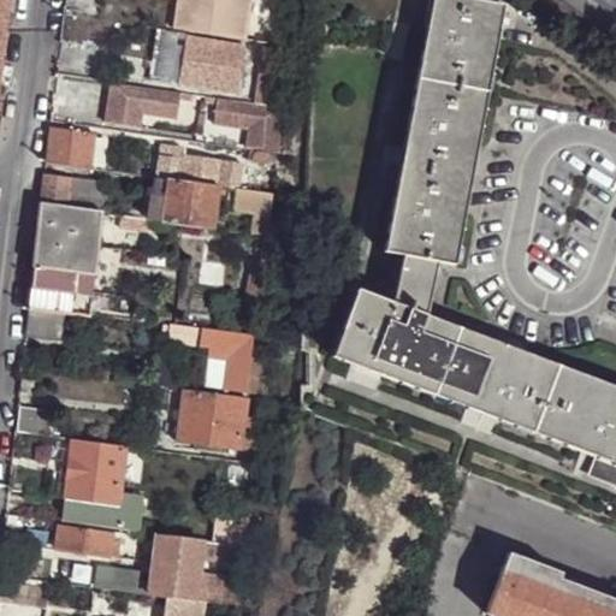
[(177,0),(173,30),(244,42),(250,0),(177,0)]
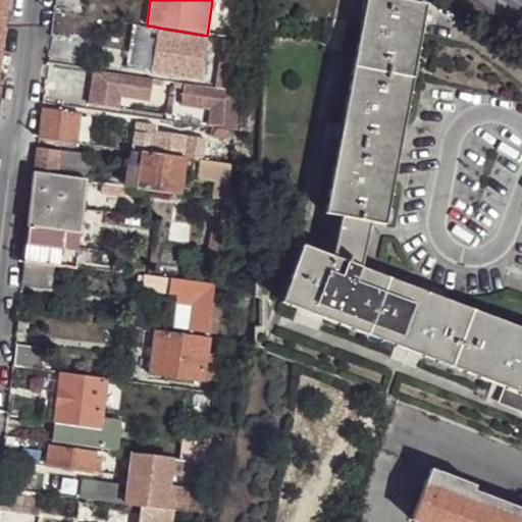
[(428,4),(404,0),(366,0),(356,61),(415,73),(428,4)]
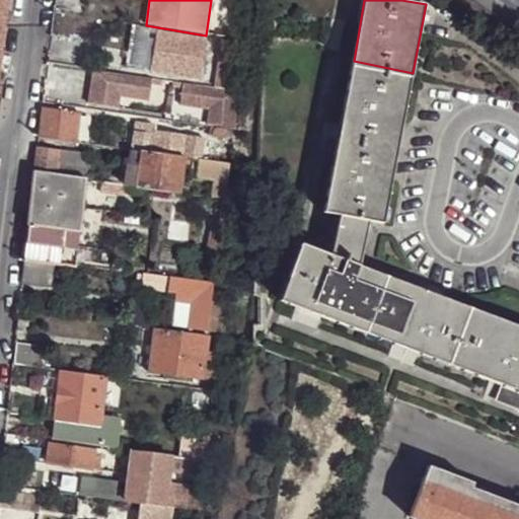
[(143,31),(144,26),(131,24),(130,30),(143,33),(143,31)]
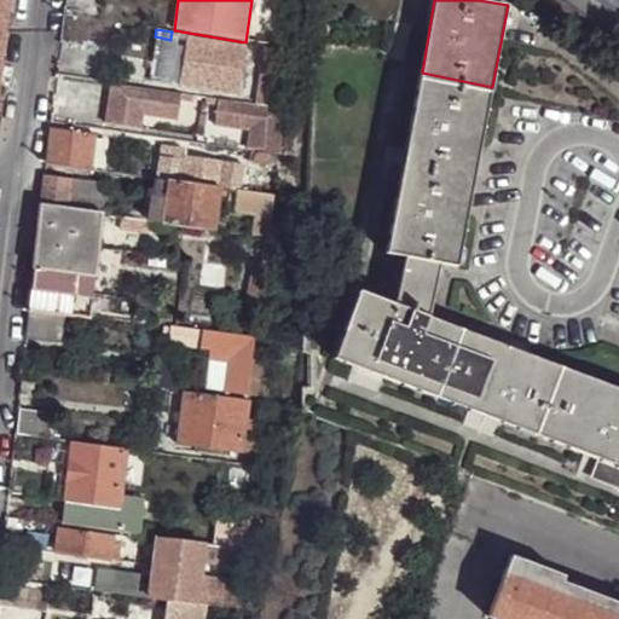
[(209,39),(194,36),(186,86),(202,88),(207,51),(209,41),(209,39)]
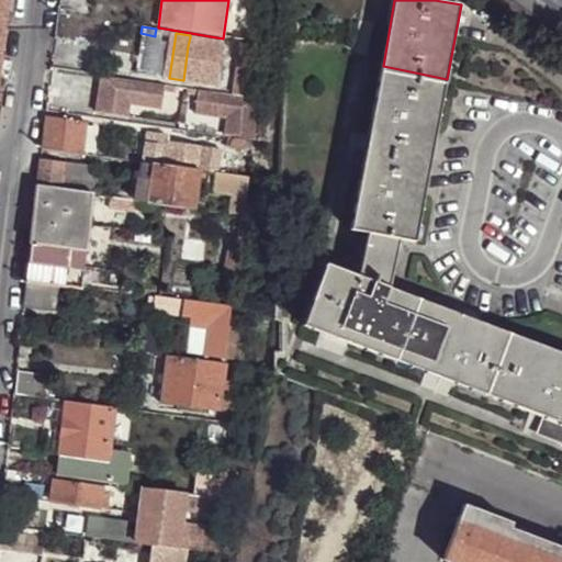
[(223,87),(227,58),(229,41),(190,35),(190,37),(188,46),(183,80),(223,87)]
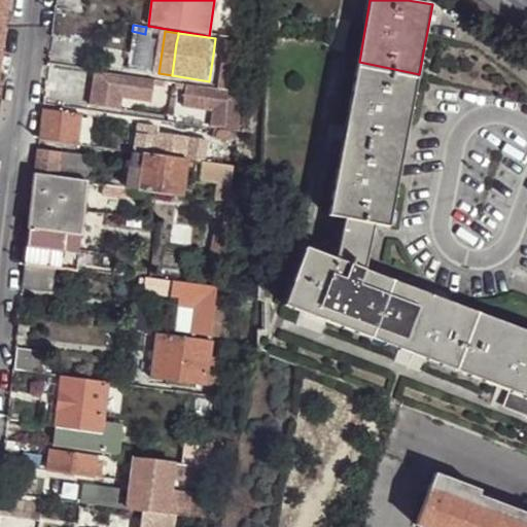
[(223,57),(218,89),(234,91),(238,64),(237,64),(240,43),(215,38),(213,55),(223,57)]
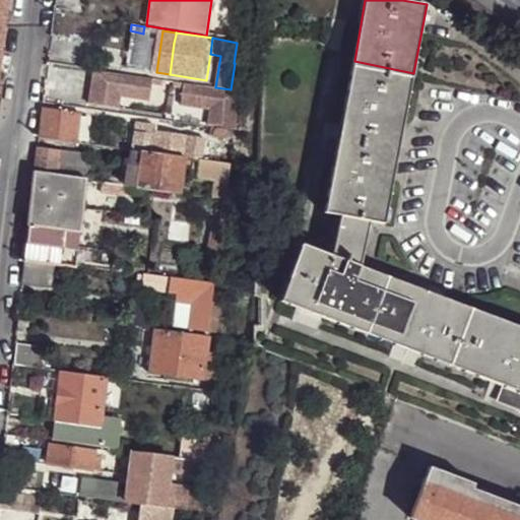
[(413,73),(354,61),(340,130),(400,142),(413,73)]
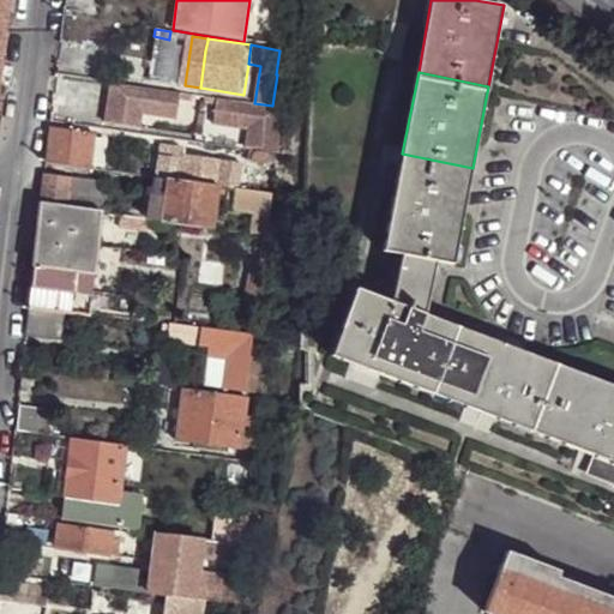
[(192,92),(110,79),(106,120),(138,125),(140,110),(176,115),(179,97),(191,98),(192,92)]
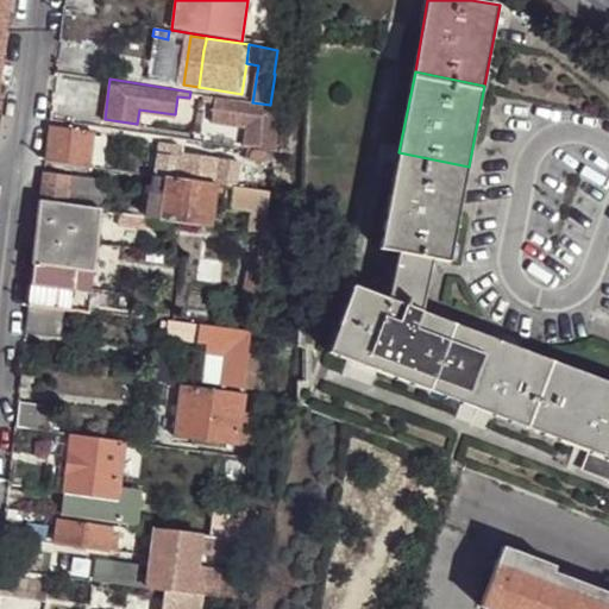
[(245,140),(280,145),(275,106),(270,105),(252,102),(205,94),(205,100),(215,101),(213,120),(246,126),(245,140)]
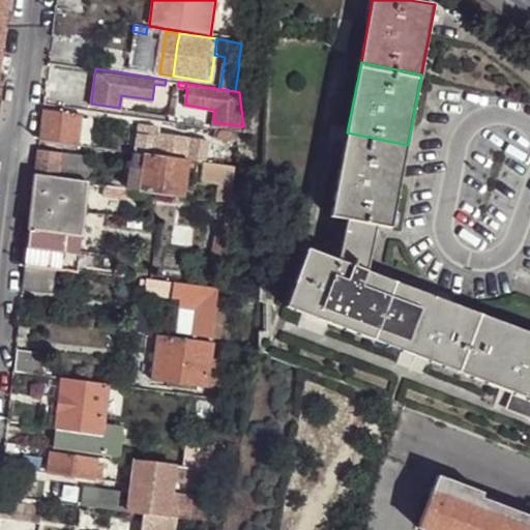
[(81,113),(43,109),(39,139),(77,144),(81,113)]
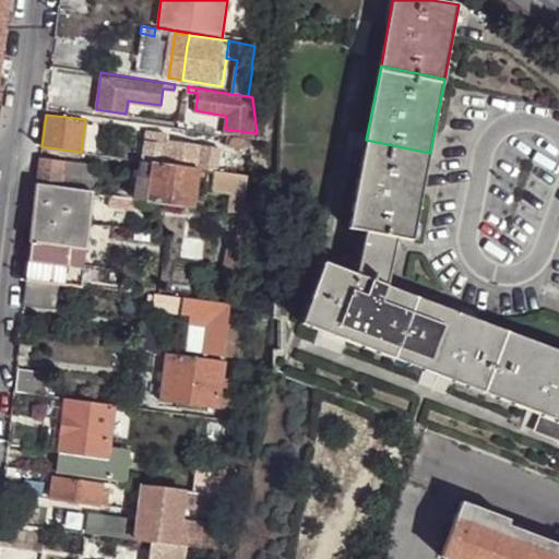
[(244,151),(253,152),(257,141),(226,135),(226,144),(245,146),(244,151)]
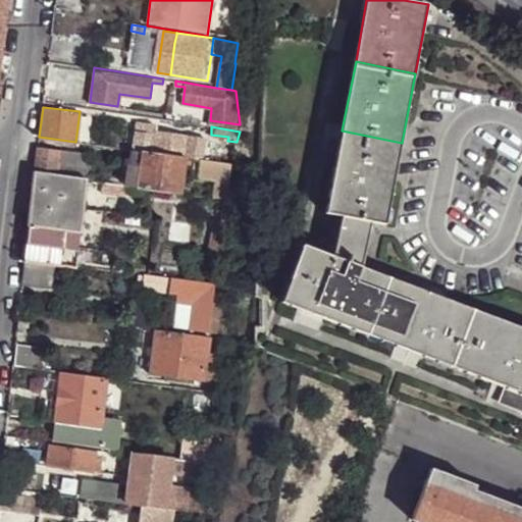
[(184,136),(197,138),(198,131),(186,127),(184,136)]
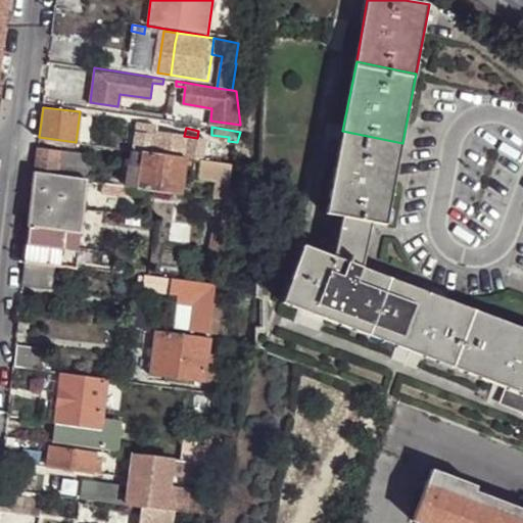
[(342,131),(326,214),(341,216),(372,223),(386,225),(402,143),(342,131)]
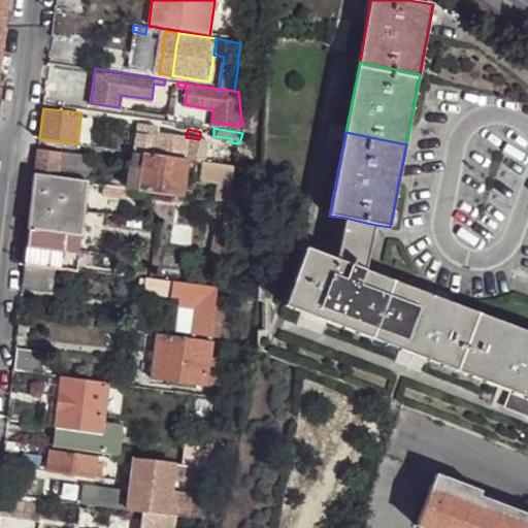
[(134,153),(143,154),(188,160),(199,162),(204,163),(207,141),(199,139),(186,137),(154,133),(153,136),(142,135),(137,134),(134,153)]
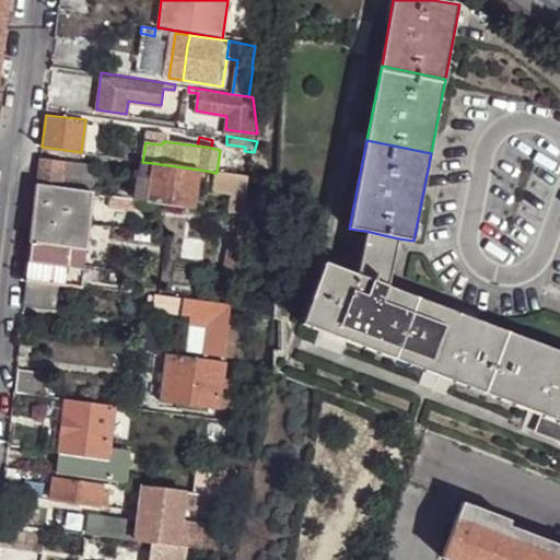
[(65,163),(41,159),(37,184),(61,187),(65,163)]
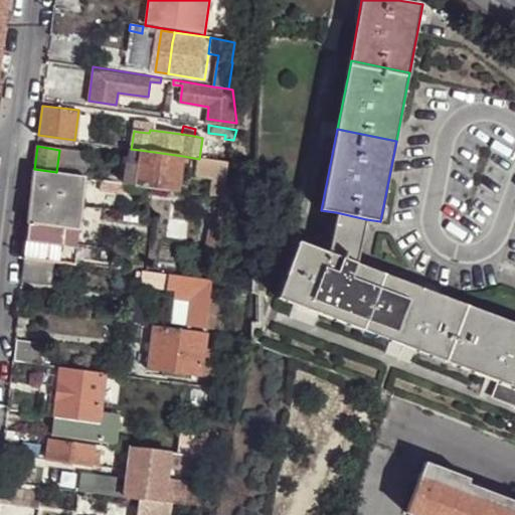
[(131,149),(130,149),(125,183),(135,184),(140,150),(131,149)]
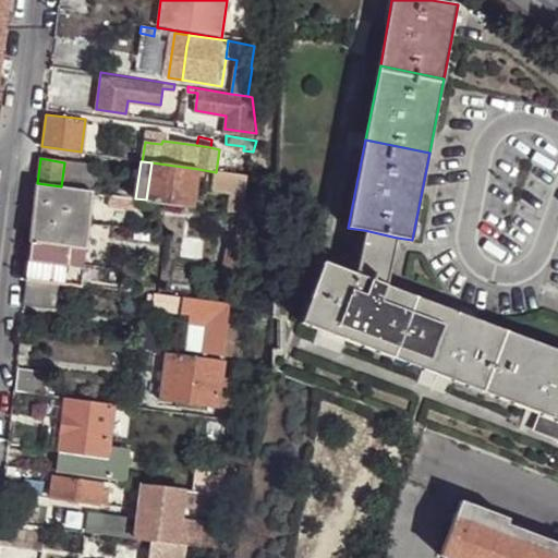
[(95,168),(64,162),(61,186),(92,192),(95,168)]
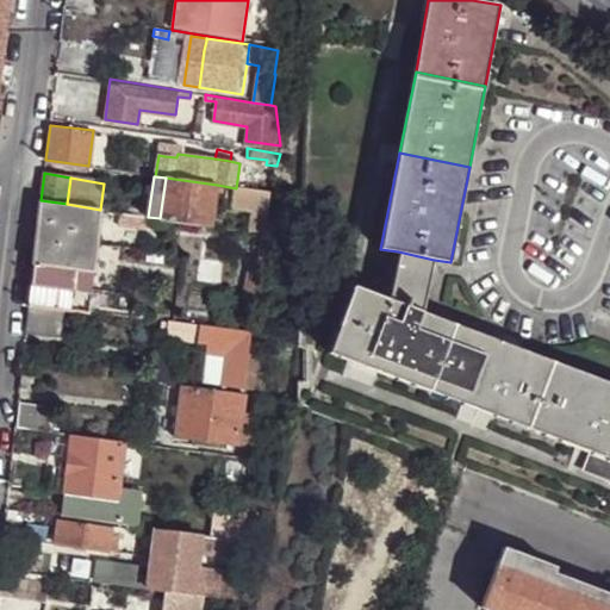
[(166,178),(160,218),(211,226),(212,217),(217,185),(166,178)]
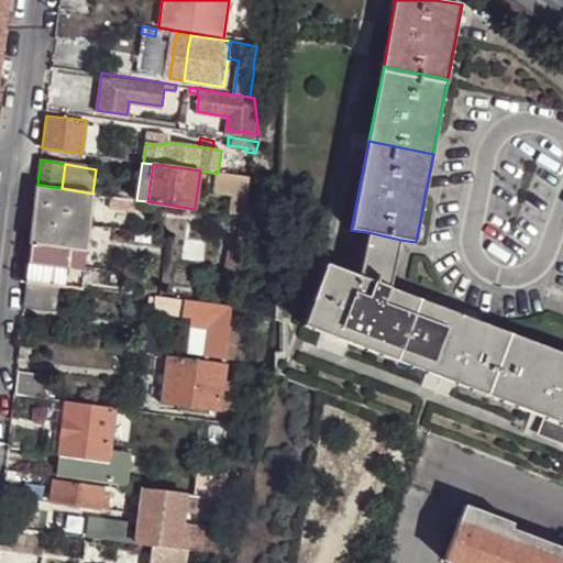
[(235,216),(246,218),(244,177),(218,174),(212,173),(209,192),(229,195),(229,214),(235,216)]
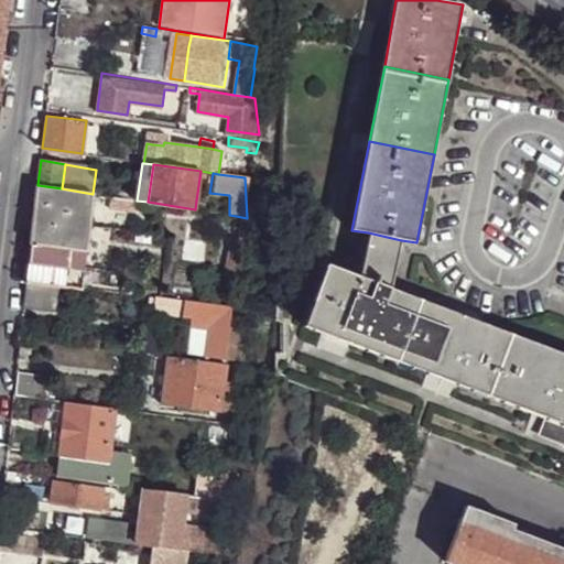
[(31,242),(26,282),(60,286),(83,290),(93,291),(94,283),(88,282),(88,283),(83,282),(90,226),(93,208),(95,194),(93,194),(62,188),(38,185),(34,212),(31,242)]
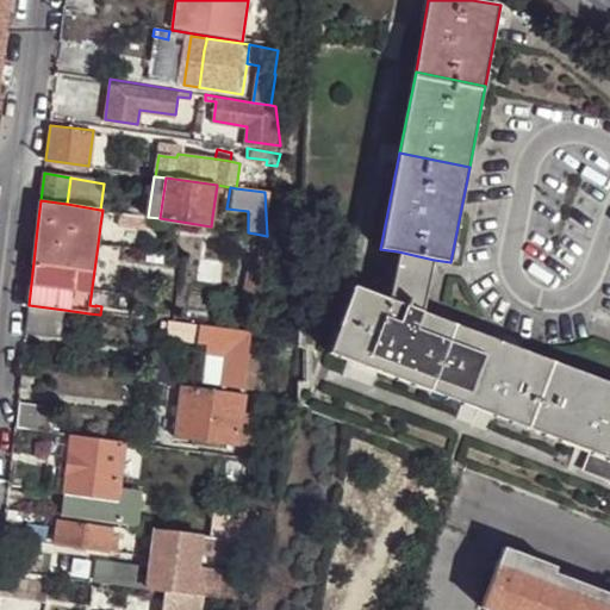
[(229,215),(228,229),(248,232),(248,211),(226,209),(225,213),(229,215)]
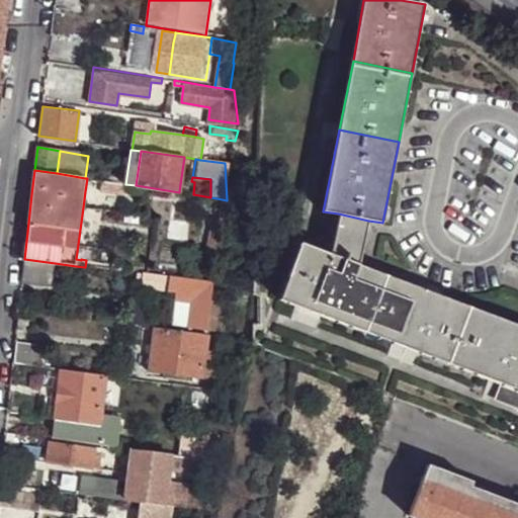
[(125,184),(100,180),(99,187),(123,191),(125,184)]
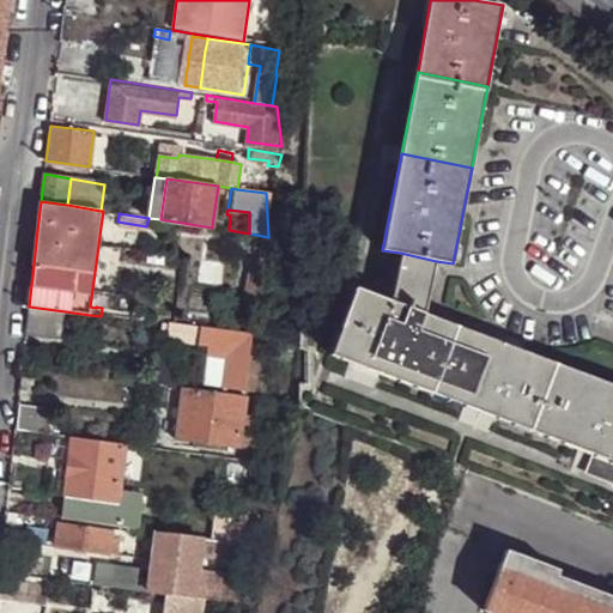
[(213,218),(212,228),(223,229),(224,220),(213,218)]
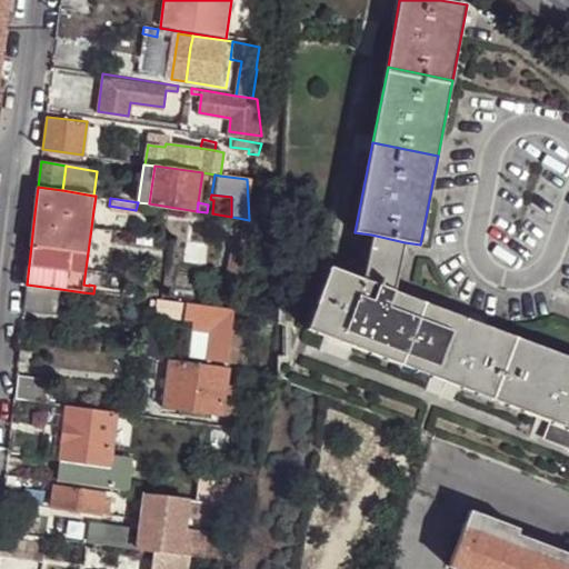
[(392,292),(405,242),(371,235),(361,280),(392,292)]
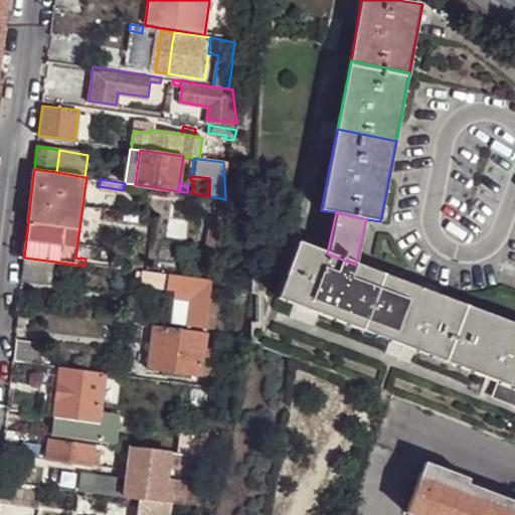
[(298,242),(276,298),(368,335),(391,279),(355,265),(327,253),(298,242)]
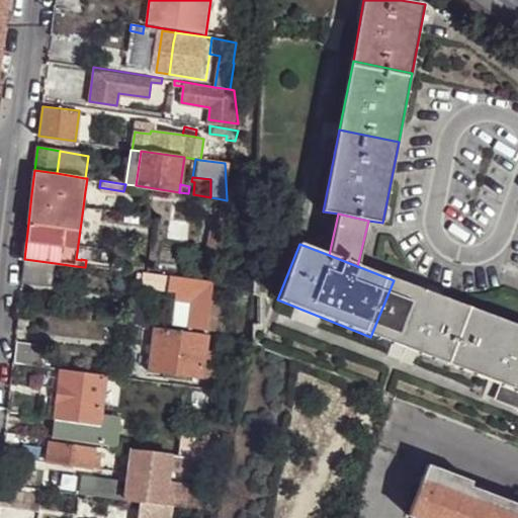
[(55,263),(24,259),(21,281),(53,285),(55,263)]
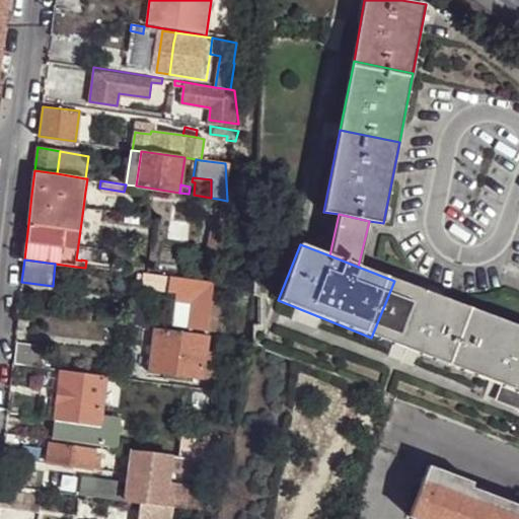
[(212,302),(214,284),(159,277),(159,278),(143,277),(142,288),(176,293),(175,301),(192,304),(211,307),(212,302)]
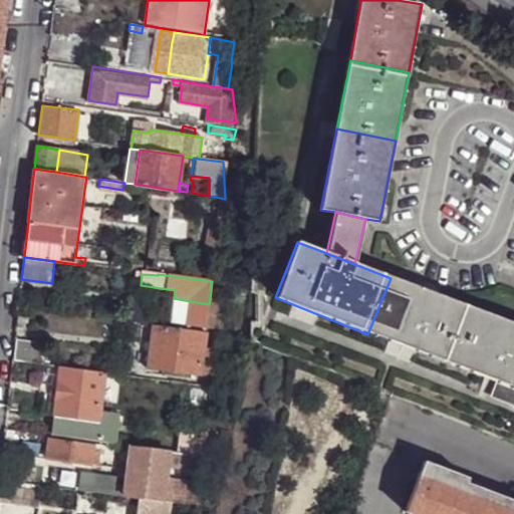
[(469,308),(391,278),(367,334),(448,365),(469,308)]
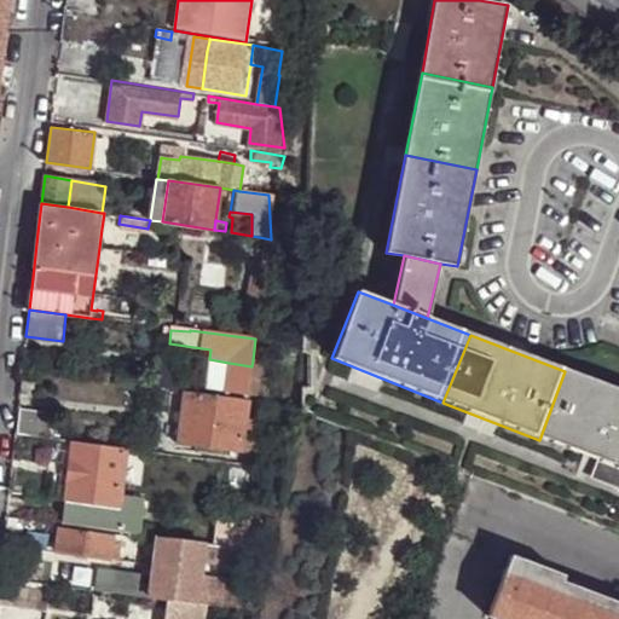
[(229,363),(209,359),(204,389),(224,392),(229,363)]
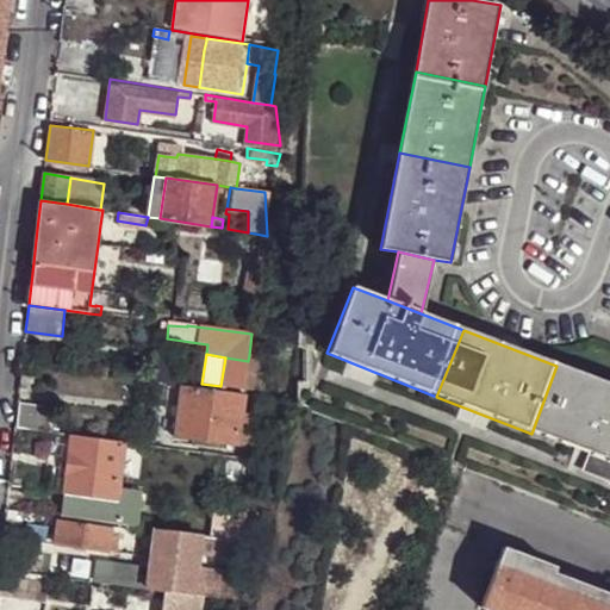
[(260,356),(249,355),(248,361),(244,391),(255,392),(260,356)]
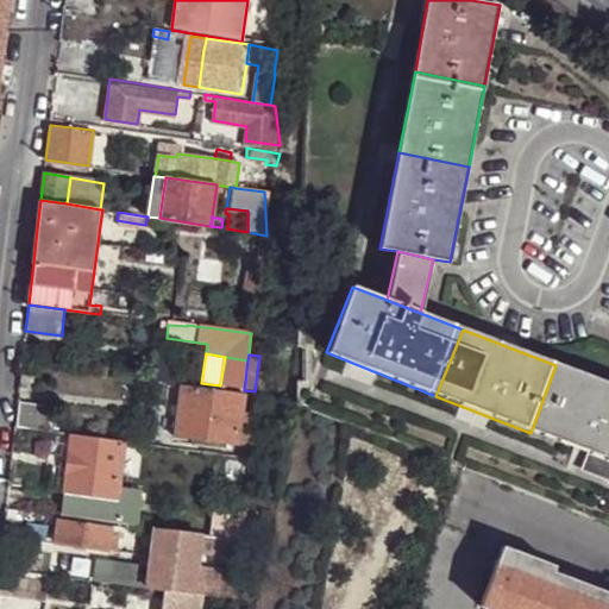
[(225,357),(220,385),(220,387),(244,390),(248,360),(225,357)]
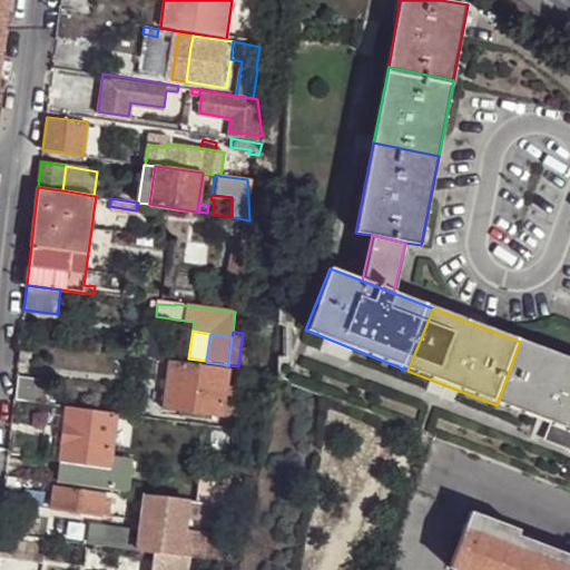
[(32,343),(20,342),(19,355),(26,356),(26,357),(29,357),(32,343)]
